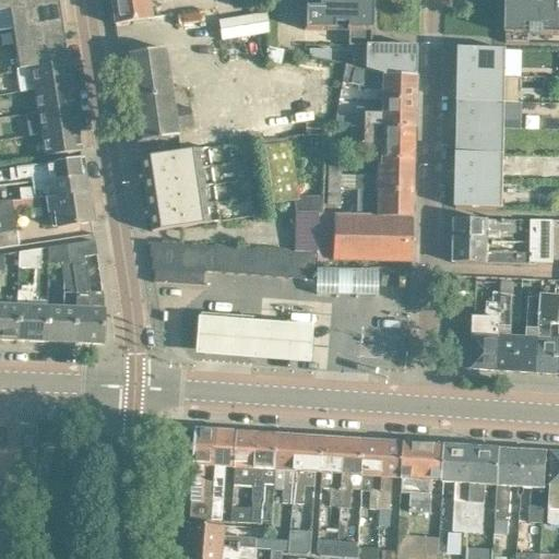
[(0,0),(0,12),(58,3),(57,0),(0,0)]
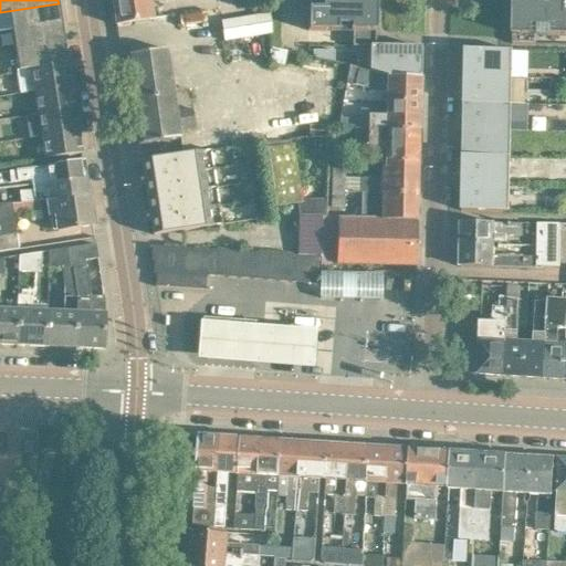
[(111,0),(115,25),(116,24),(153,19),(149,1),(160,0),(111,0)]
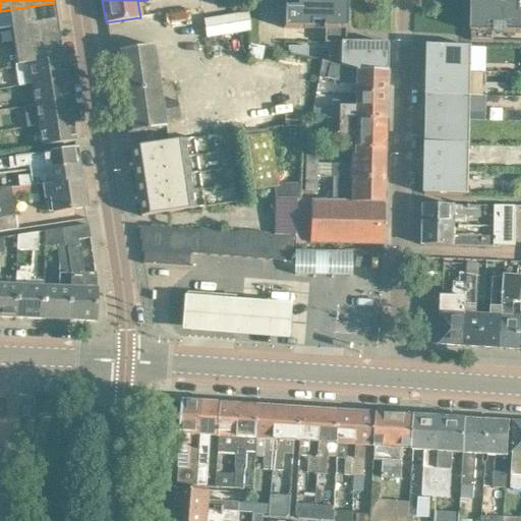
[(282,0),(283,8),(284,8),(283,29),(324,30),(324,44),(340,44),(345,44),(345,42),(345,30),(345,0),(282,0)]
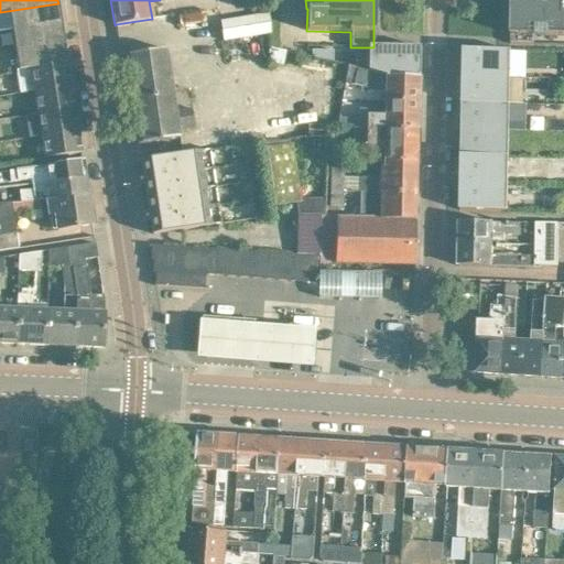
[(563,35),(563,0),(511,0),(510,43),(533,44),(533,35),(563,35)]
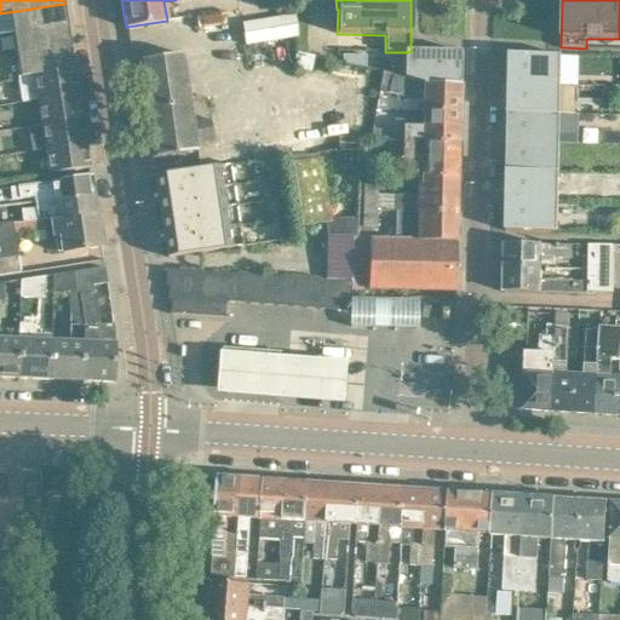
[(0,13),(0,35),(13,34),(67,26),(64,4),(0,13)]
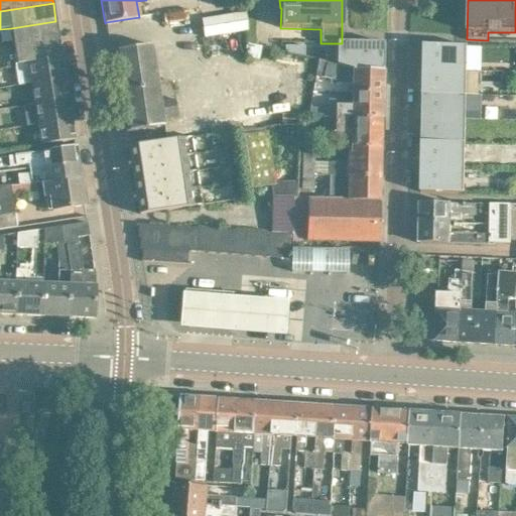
[(245,13),(204,19),(205,39),(246,32),(245,13)]
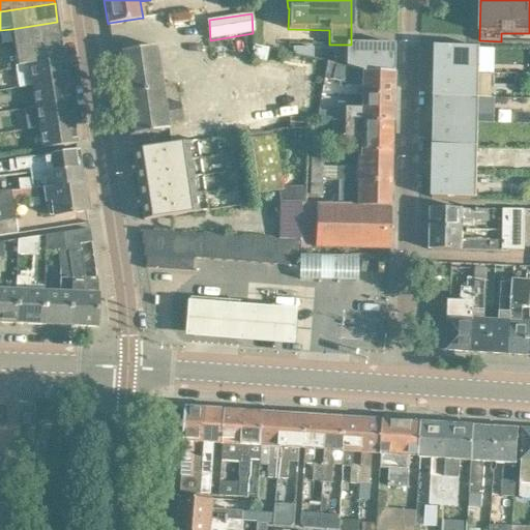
[(13,48),(60,40),(57,22),(11,29),(13,48)]
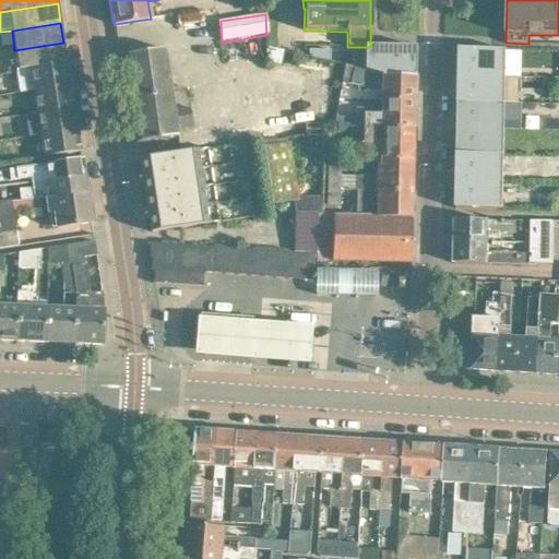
[(63,43),(14,50),(18,70),(67,62),(63,43)]
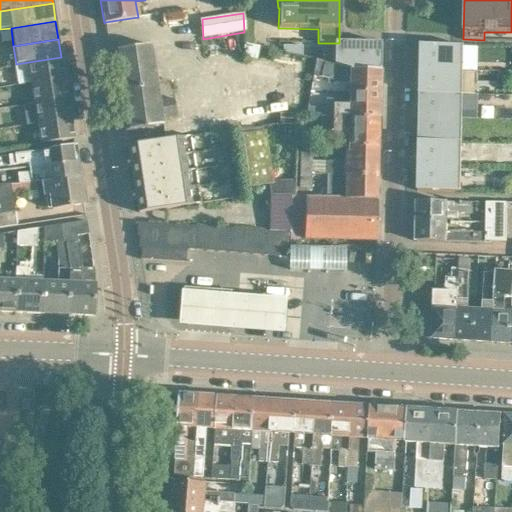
[(334,43),(333,65),(350,70),(380,70),(380,42),(339,41),(339,43),(334,43)]
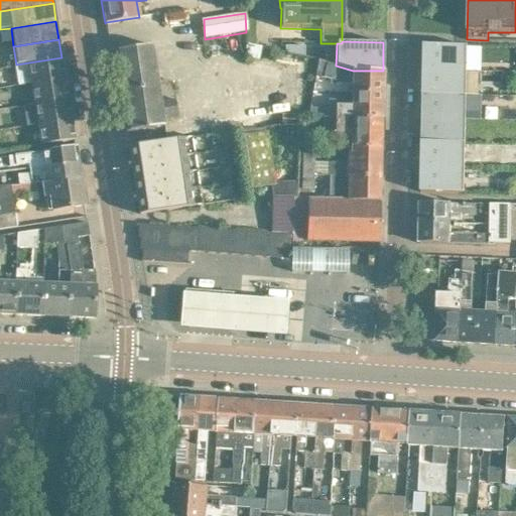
[(257,45),(246,43),(245,50),(243,56),(259,60),(262,47),(257,45)]
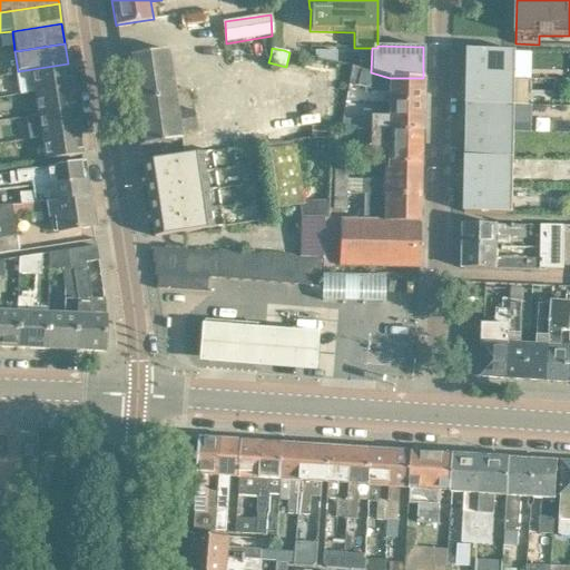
[(168,50),(126,57),(134,102),(133,102),(139,146),(182,140),(180,131),(196,129),(193,110),(177,114),(175,96),(168,50)]
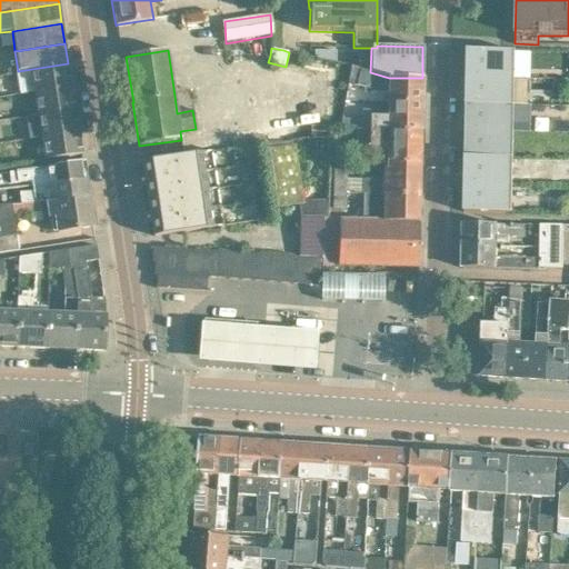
[(315,50),(315,58),(337,62),(337,51),(315,50)]
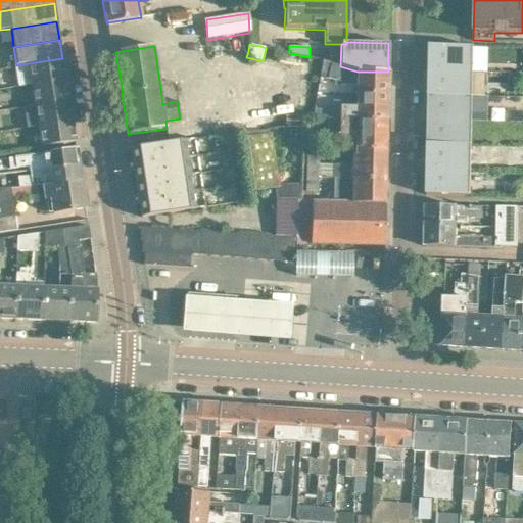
[(429,46),(429,70),(473,72),(473,47),(429,46)]
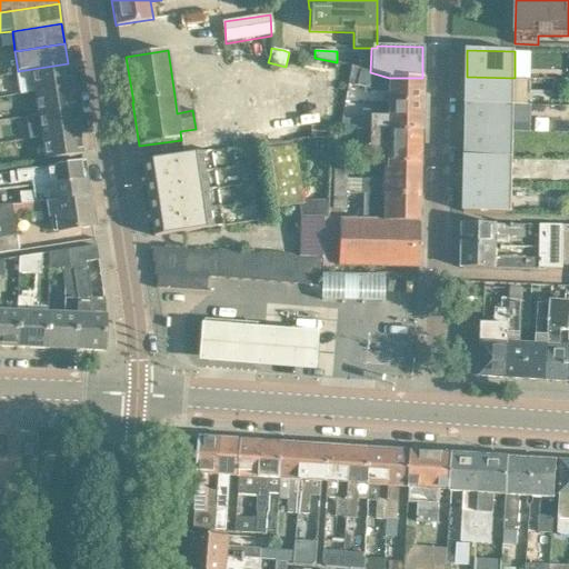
[(18,71),(16,71),(19,93),(35,91),(71,86),(68,63),(18,71)]
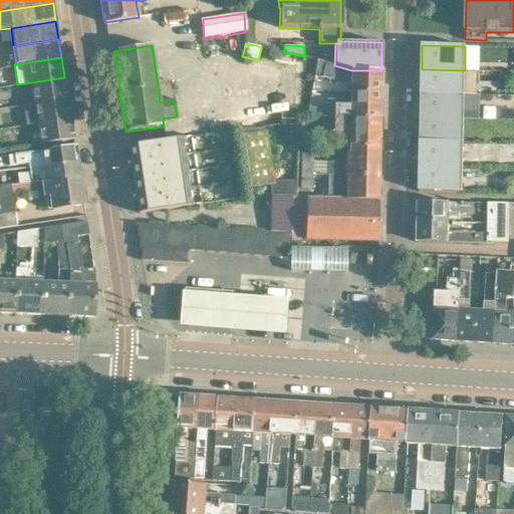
[(348,83),(348,92),(380,93),(381,70),(351,70),(334,65),(317,59),(313,76),(327,79),(326,83),(348,83)]
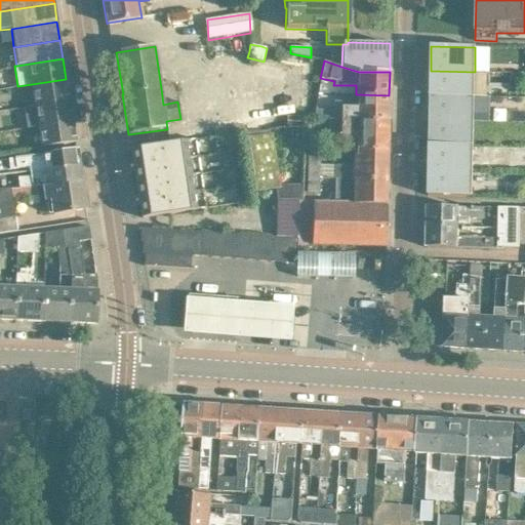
[(431,71),(430,95),(474,96),(475,72),(431,71)]
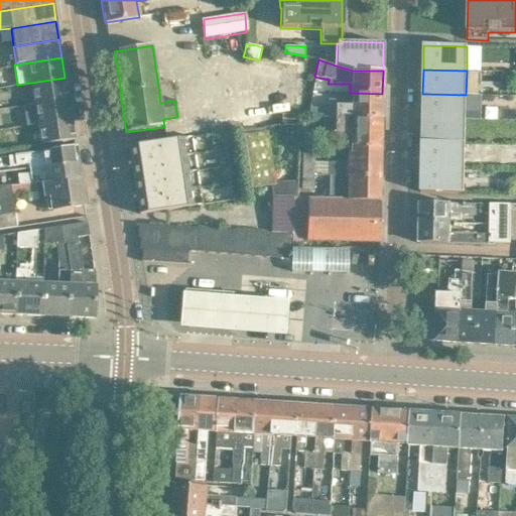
[(68,99),(65,78),(31,83),(34,104),(68,99)]
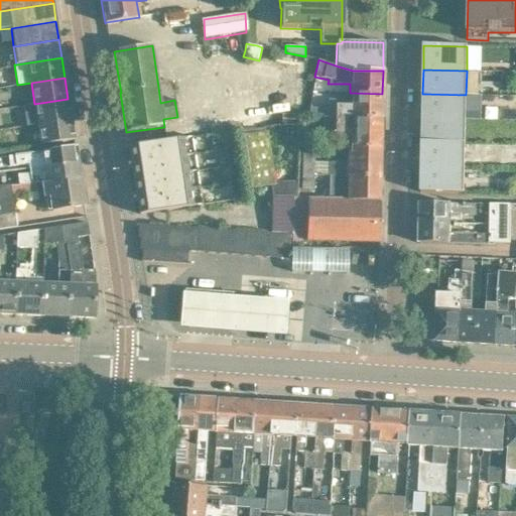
[(326,101),(325,118),(381,119),(382,94),(350,93),(350,106),(334,106),(334,101),(326,101)]
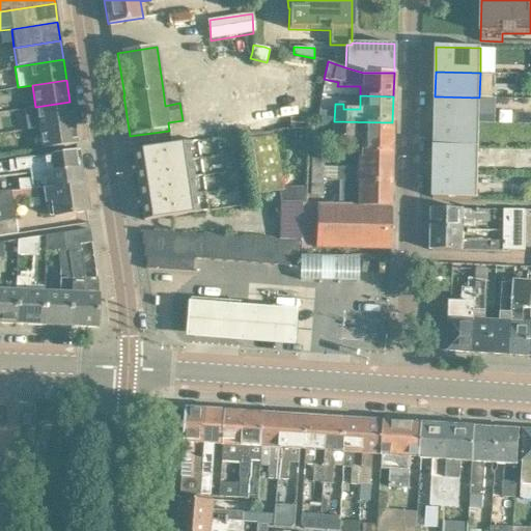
[(435,96),(435,122),(479,123),(479,98),(435,96)]
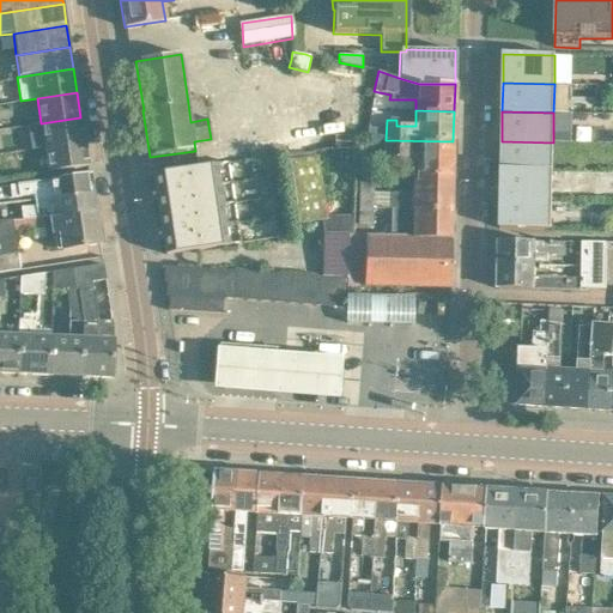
[(41,123),(26,125),(30,150),(44,147),(84,141),(80,117),(41,123)]
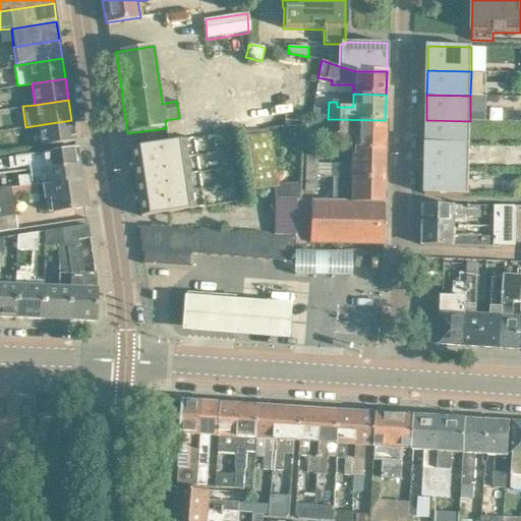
[(335,150),(353,151),(385,151),(385,120),(328,119),(325,119),(324,138),(336,138),(335,150)]
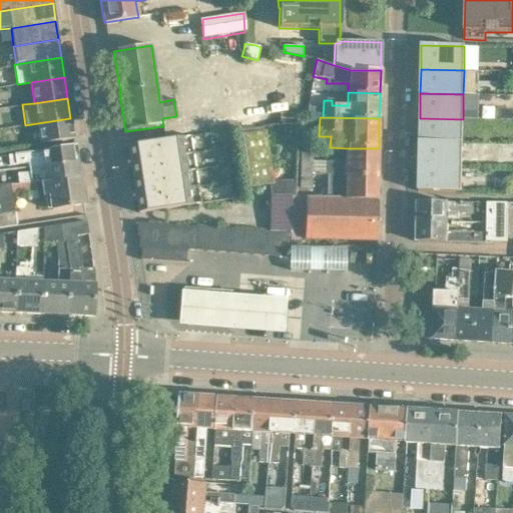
[(74,139),(70,118),(37,123),(41,144),(74,139)]
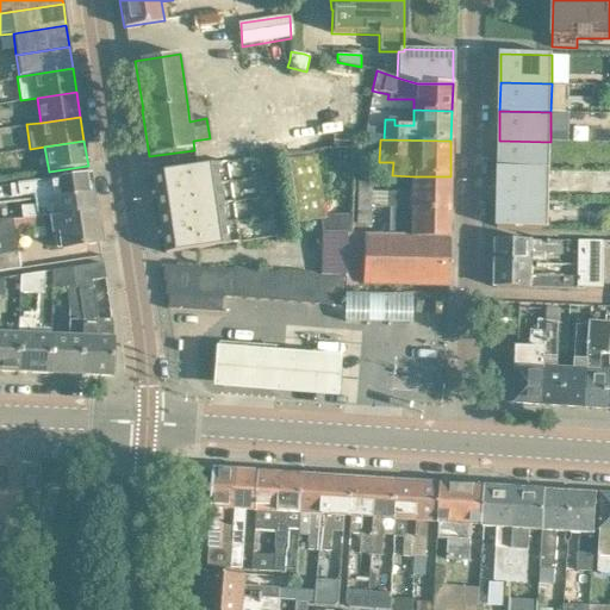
[(499,141),(498,169),(549,170),(551,142),(499,141)]
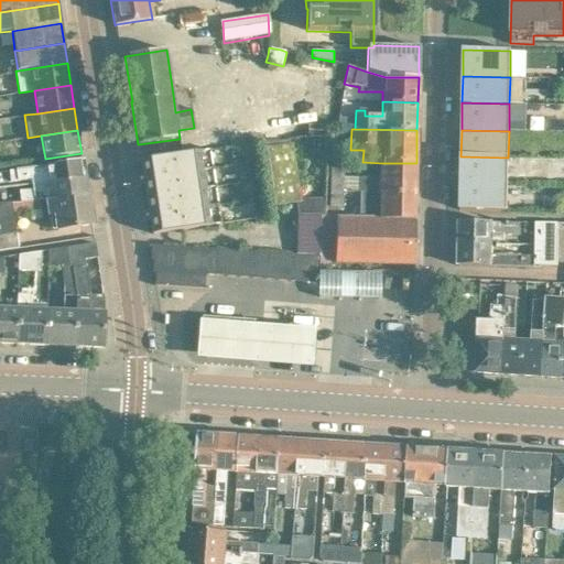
[(229,141),(230,147),(243,145),(256,143),(261,143),(260,136),(229,141)]
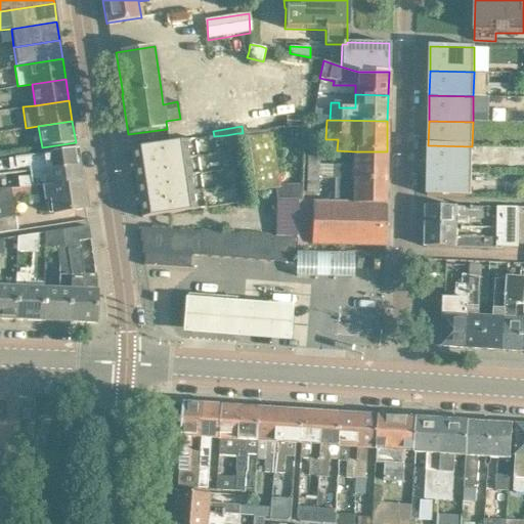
[(266,187),(274,186),(281,185),(281,183),(273,132),(250,136),(249,132),(247,132),(255,189),(266,187)]
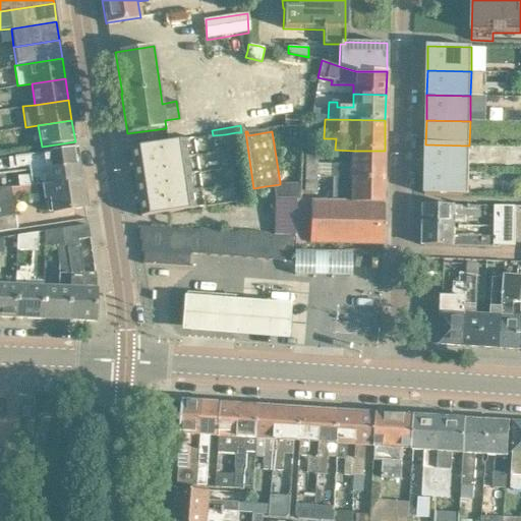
[(225,134),(226,142),(237,140),(236,132),(225,134)]
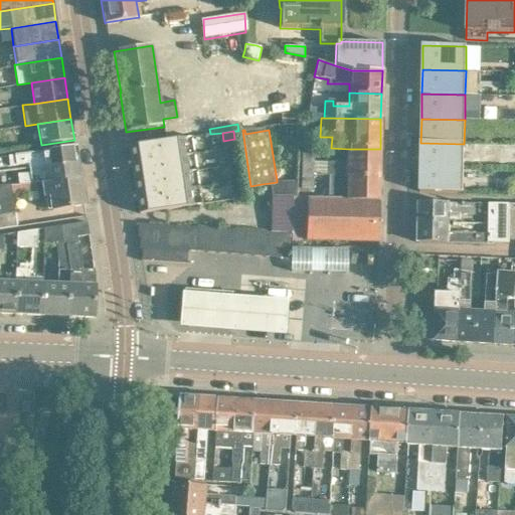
[(132,168),(134,180),(196,170),(193,153),(191,137),(166,141),(129,146),(131,158),(126,159),(126,164),(127,169),(132,168)]
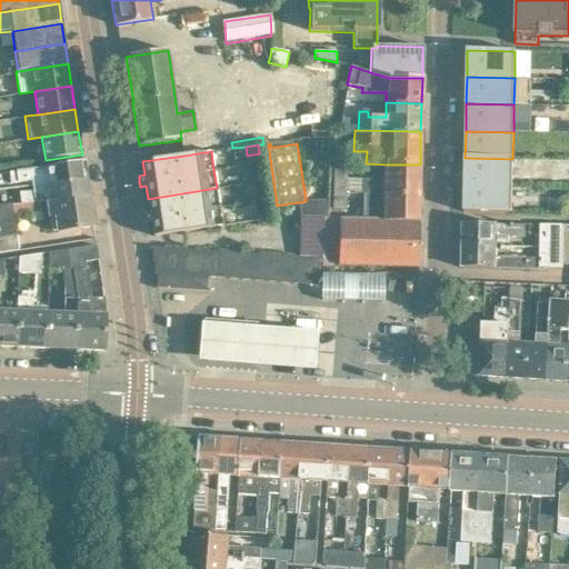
[(260,162),(259,153),(247,156),(248,165),(260,162)]
